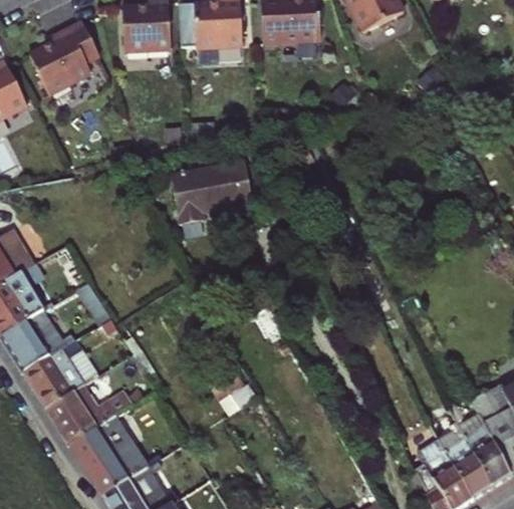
[(172,49),(169,0),(153,0),(154,5),(147,5),(122,6),(124,51),(172,49)]
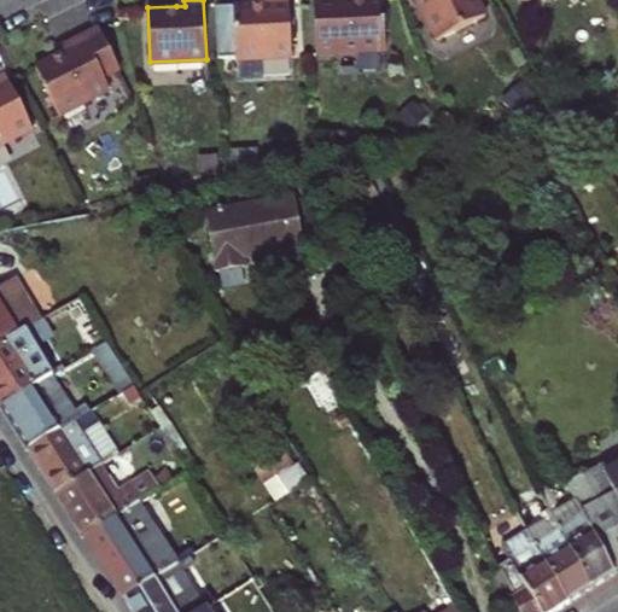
[(292,53),(289,0),(270,0),(262,0),(233,1),(237,56),(292,53)]
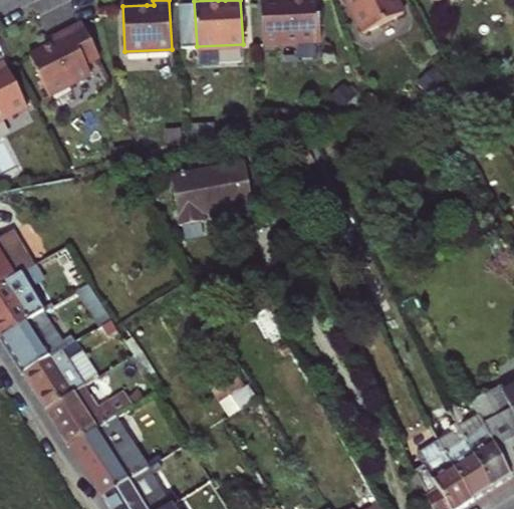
[(260,0),(263,42),(321,39),(318,0),(260,0)]
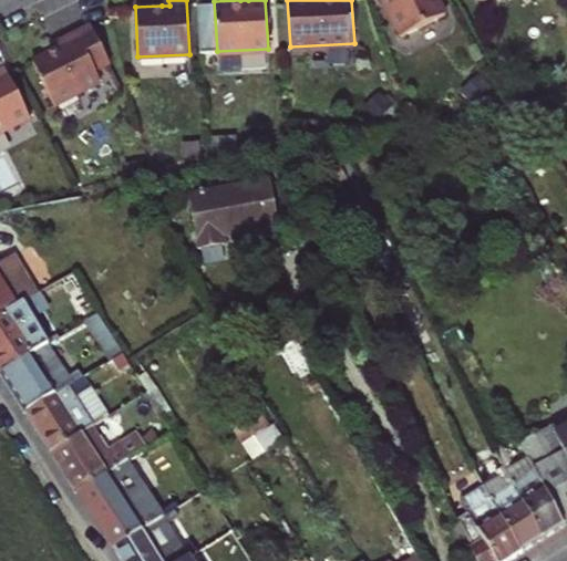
[(384,0),(402,34),(445,11),(440,0),(384,0)]
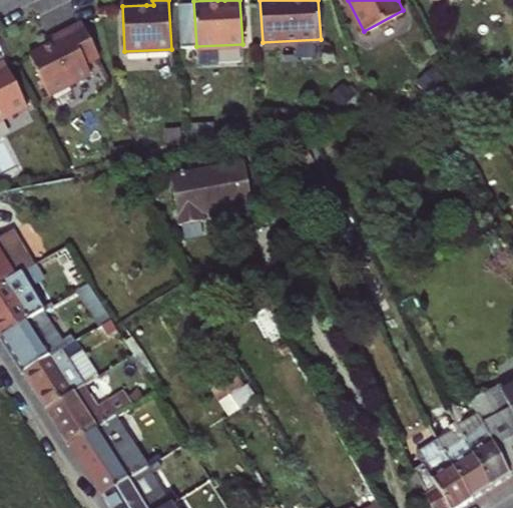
[(99,54),(81,18),(53,32),(57,38),(51,41),(29,52),(50,92),(91,71),(86,61),(99,54)]
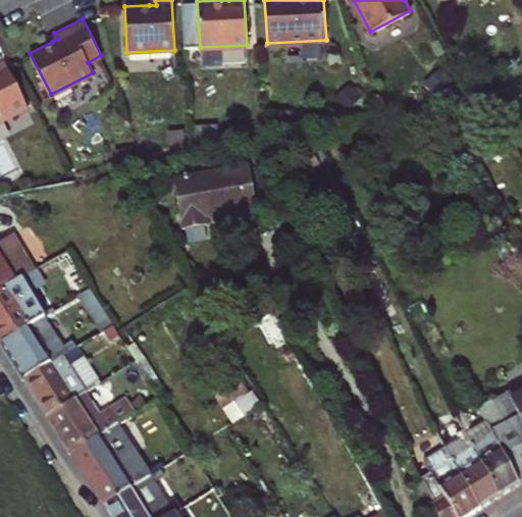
[(507,50),(508,24),(465,22),(464,49),(507,50)]
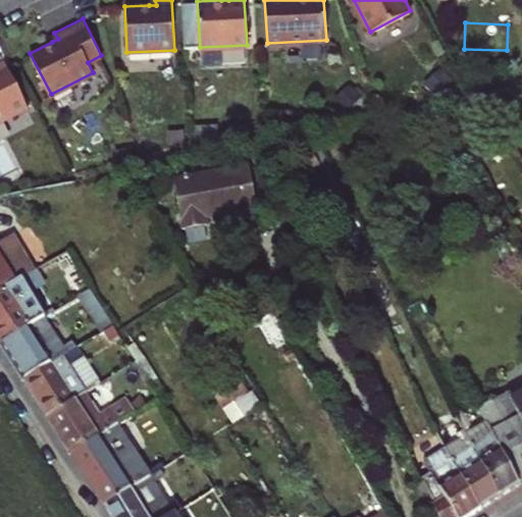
[(58,39),(54,33),(48,36),(52,42),(58,39)]
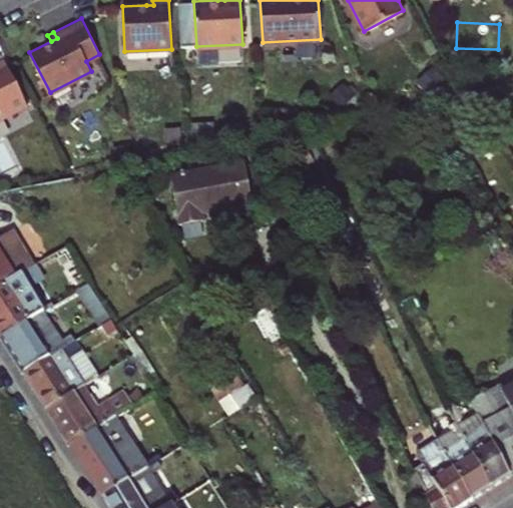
[(0,117),(27,104),(4,58),(0,59),(0,117)]
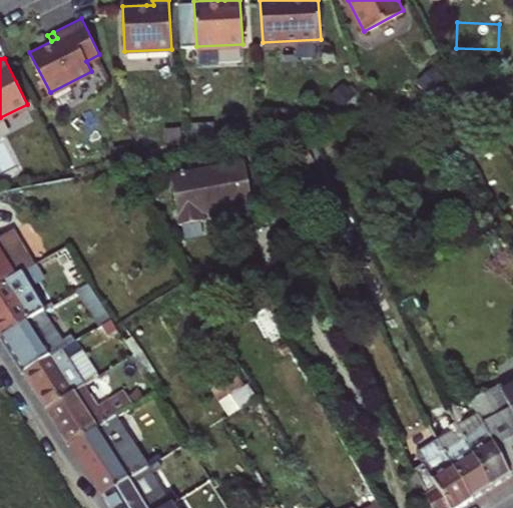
[(170,174),(179,222),(198,219),(198,212),(229,207),(230,213),(254,209),(245,161),(170,174)]
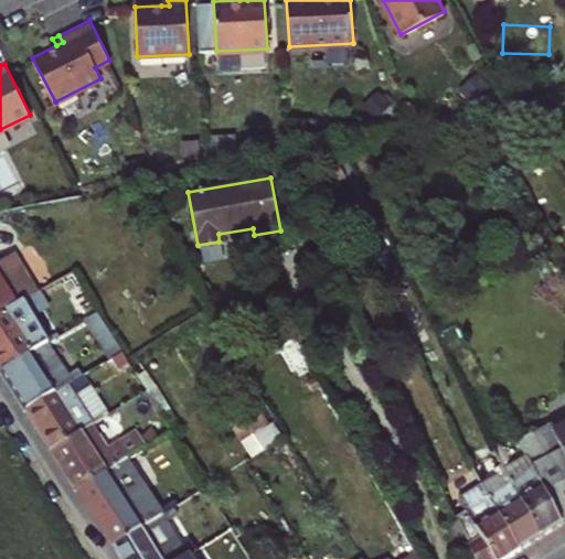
[(34,288),(11,253),(0,259),(0,310),(19,298),(34,288)]
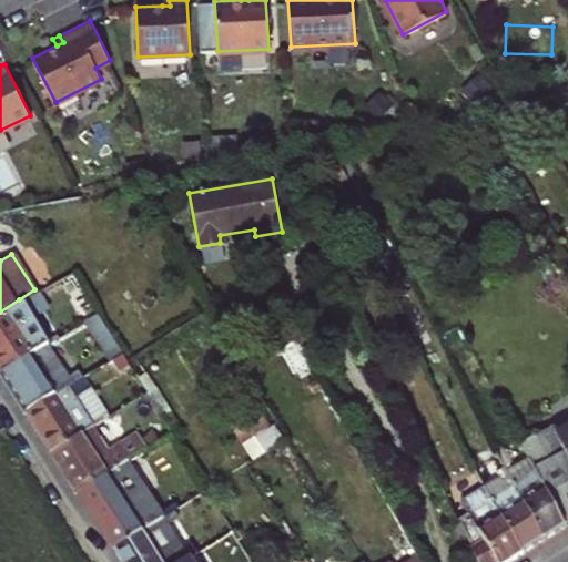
[(46,340),(19,299),(0,312),(0,367),(1,369),(44,340),(46,340)]
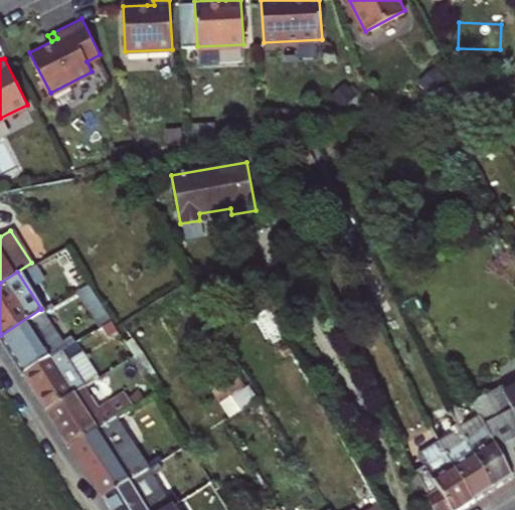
[(41,309),(40,309),(1,335),(24,371),(48,356),(59,349),(64,345),(53,329),(69,318),(80,335),(110,316),(86,280),(41,309)]
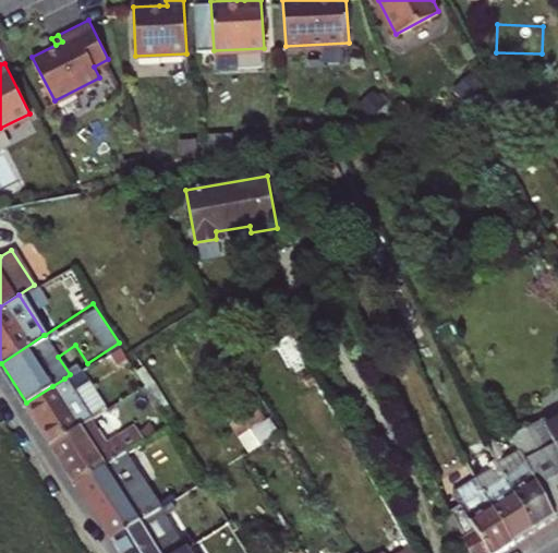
[(306,319),(288,329),(295,343),(313,332),(306,319)]
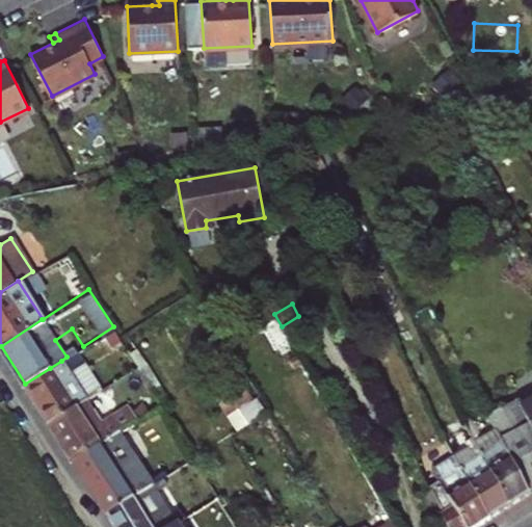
[(274,340),(286,333),(282,326),(274,314),(263,320),(274,340)]
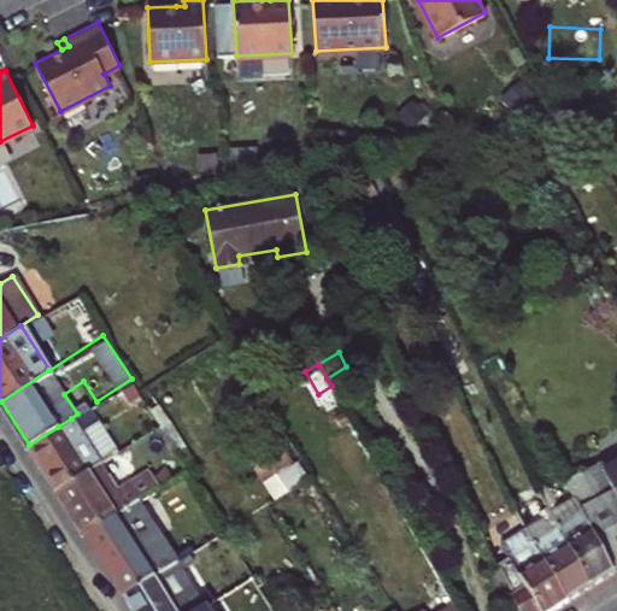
[(58,427),(29,445),(57,488),(99,460),(71,418),(58,427)]
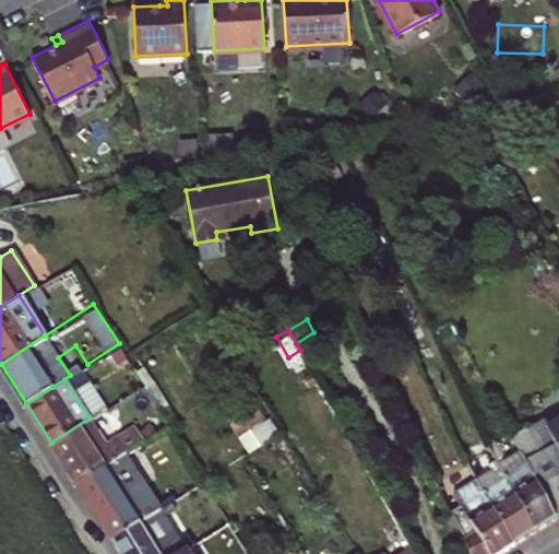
[(239,397),(223,408),(239,435),(256,425),(239,397)]
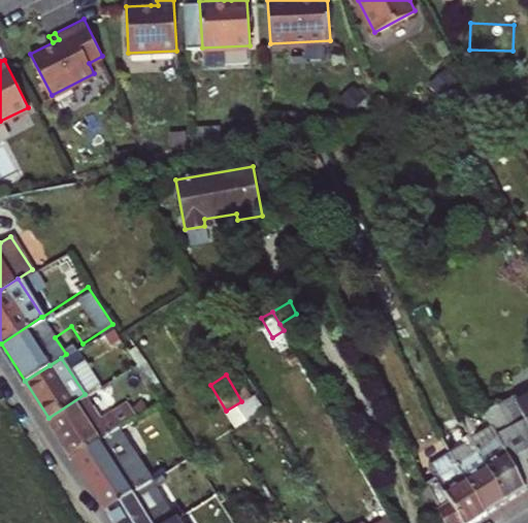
[(509,394),(482,409),(492,428),(524,486),(527,483),(527,392),(513,400),(509,394)]
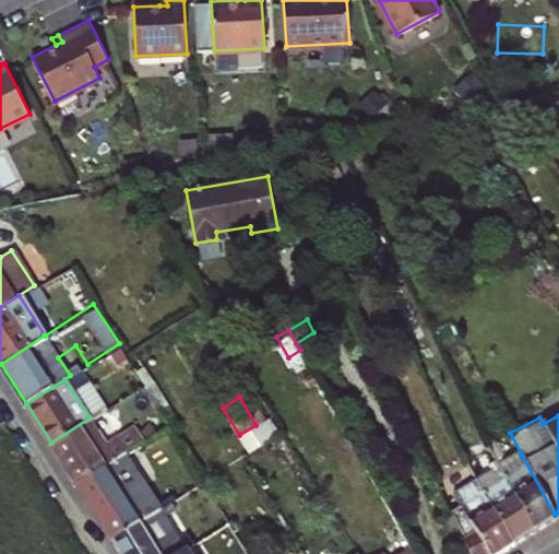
[(105,440),(90,417),(51,443),(76,482),(104,463),(114,458),(128,448),(130,447),(119,431),(105,440)]
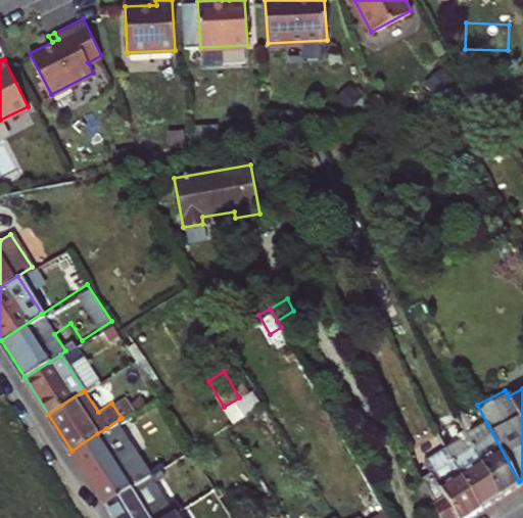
[(124,395),(111,403),(122,418),(134,410),(124,395)]
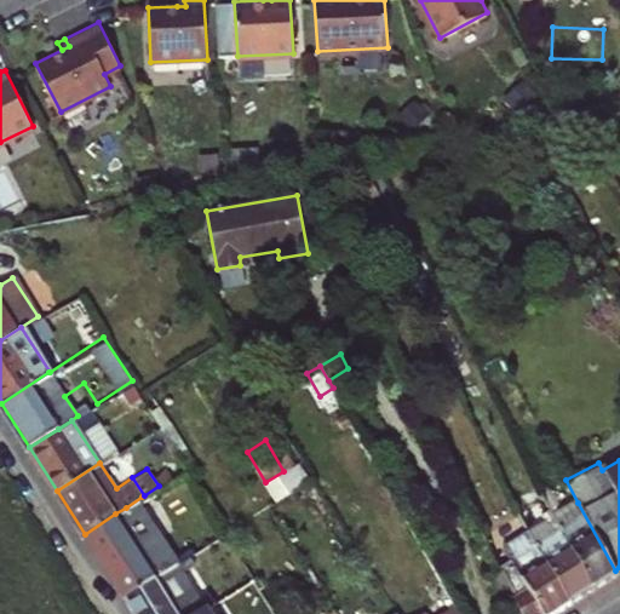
[(142,497),(126,508),(135,520),(149,509),(142,497)]
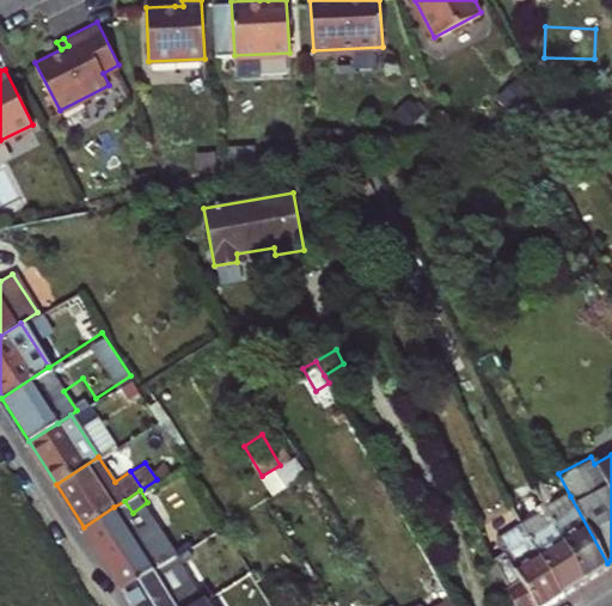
[(607,563),(570,496),(545,510),(585,577),(607,563)]
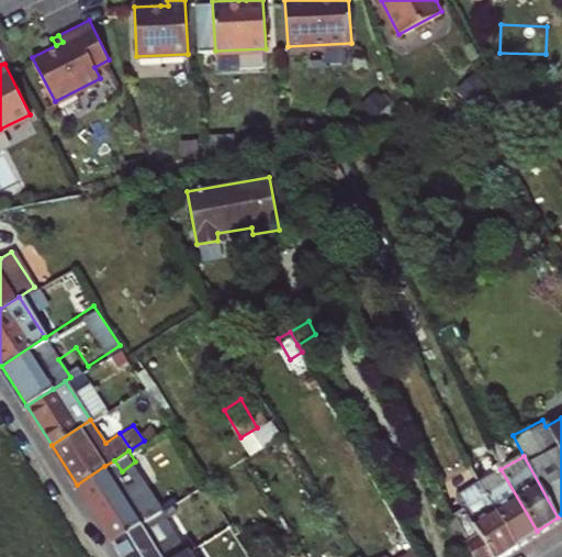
[(142,471),(135,461),(122,471),(127,480),(142,471)]
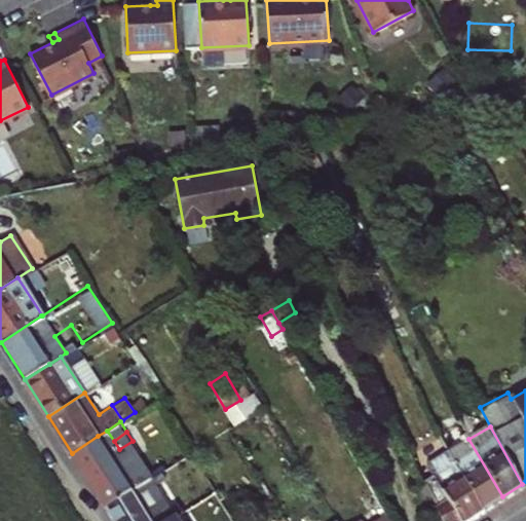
[(72,453),(104,505),(130,487),(98,436),(72,453)]
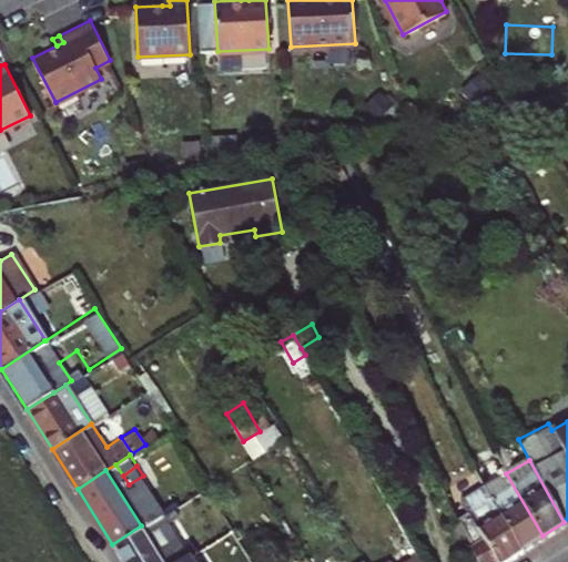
[(543,535),(506,473),(497,478),(503,488),(488,497),(521,549),(543,535)]
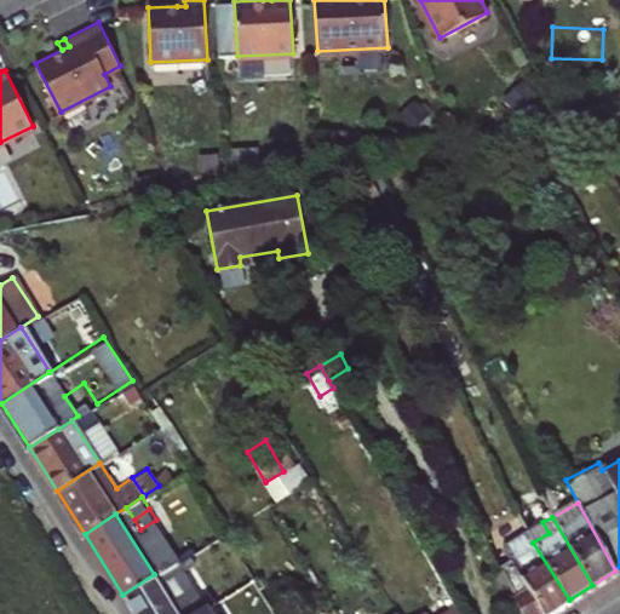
[(545,613),(546,613),(569,600),(533,543),(526,528),(500,544),(517,592),(527,586),(545,613)]
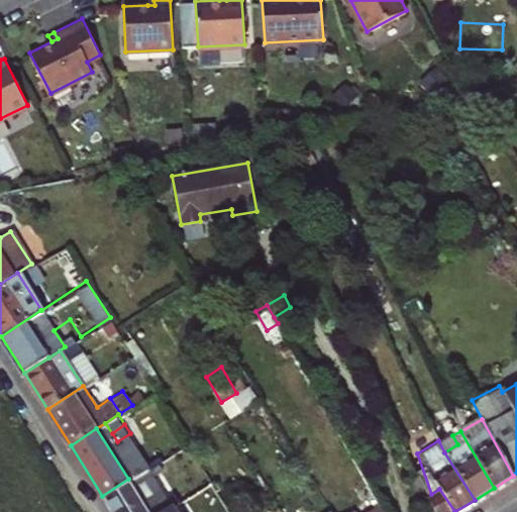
[(172,505),(145,468),(128,479),(102,496),(112,511),(160,511),(163,511),(172,505)]
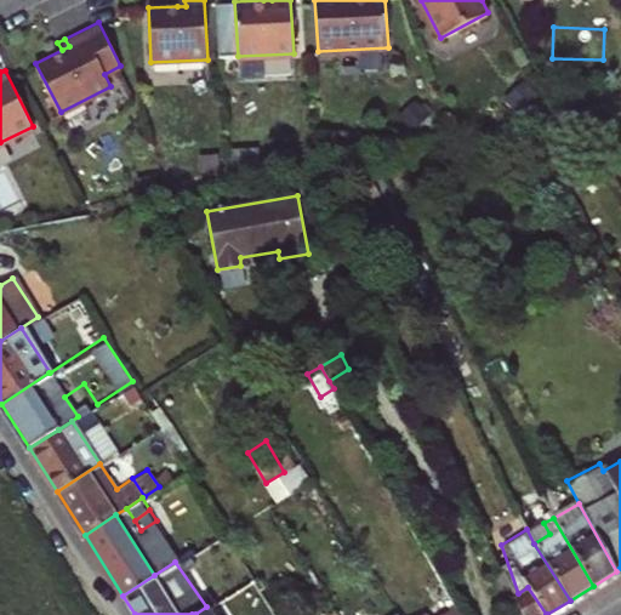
[(505,599),(517,593),(501,568),(490,574),(505,599)]
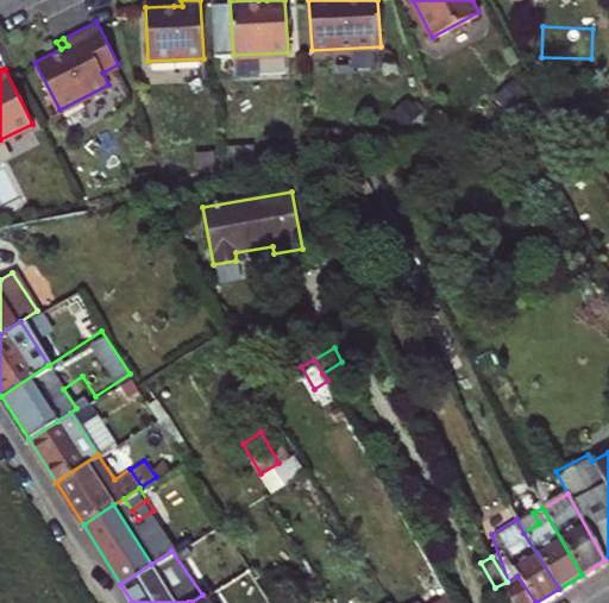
[(508,582),(507,582),(514,602),(535,602),(518,576),(508,582)]
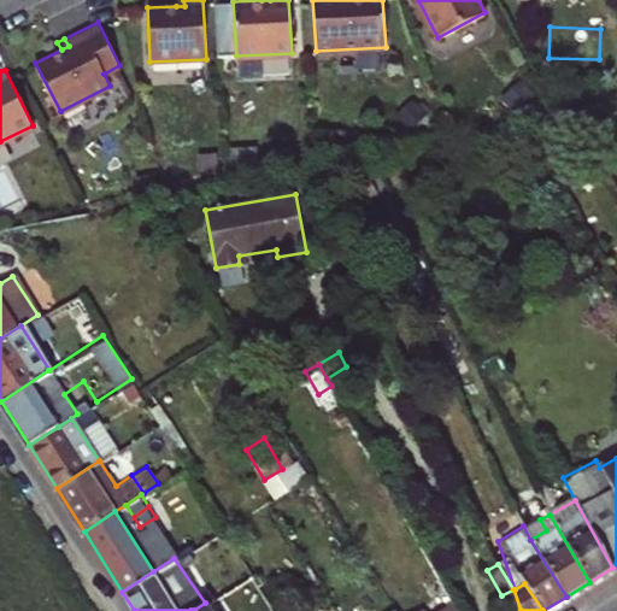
[(218,610),(221,610),(212,597),(205,603),(194,610),(218,610)]
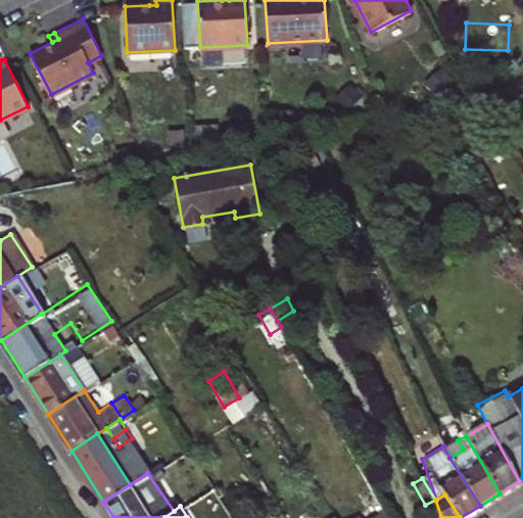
[(389,517),(384,509),(370,517),(389,517)]
